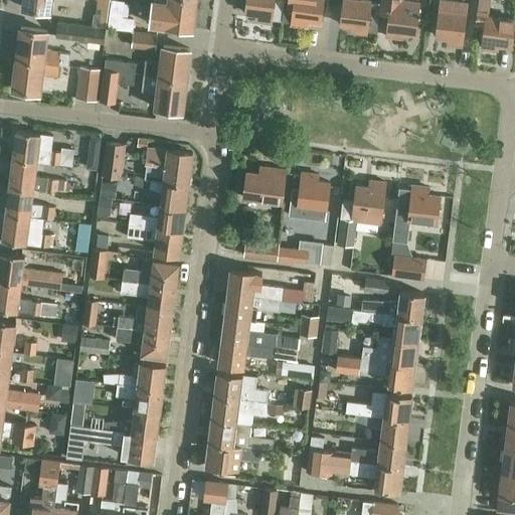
[(23,0),(23,8),(49,11),(50,0),(23,0)]
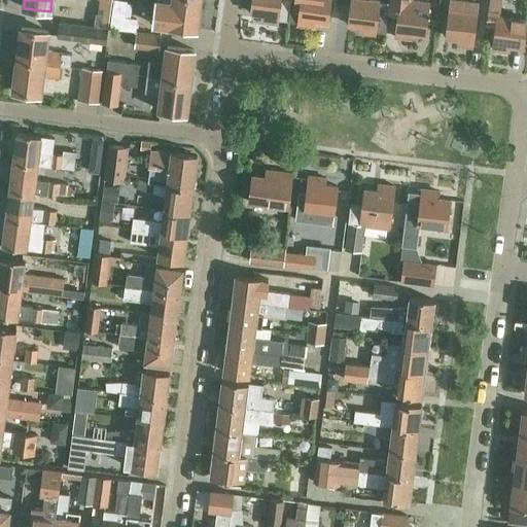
[(108,29),(111,0),(100,0),(99,13),(96,13),(94,27),(108,29)]
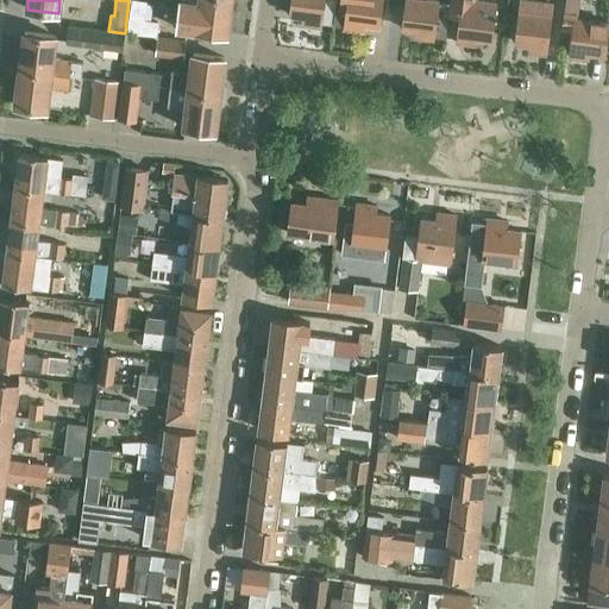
[(180,0),(176,27),(227,35),(231,0),(180,0)]
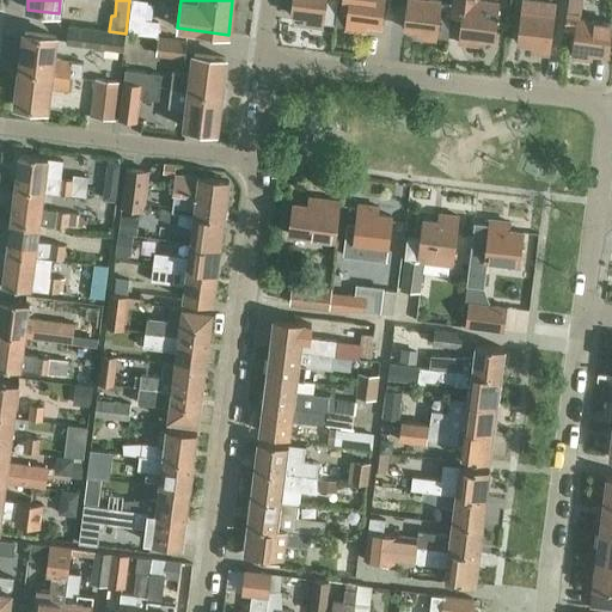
[(323,23),(334,24),(336,0),(291,0),(289,13),(305,16),(304,23),(323,25),(323,23)]
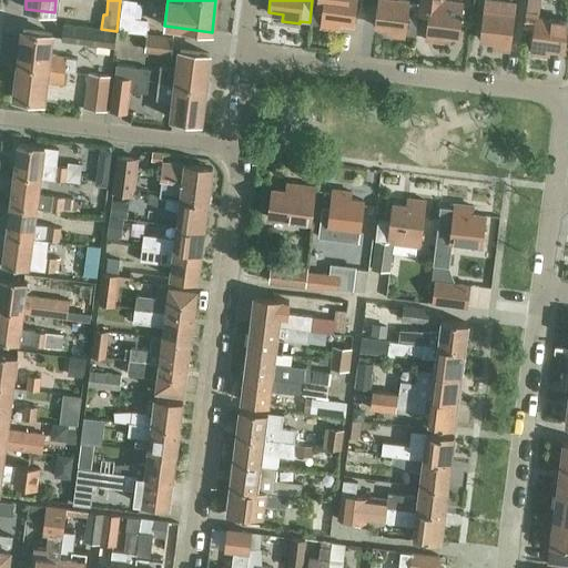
[(313,0),(311,22),(322,23),(321,26),(338,28),(340,21),(353,22),(355,0),(313,0)]
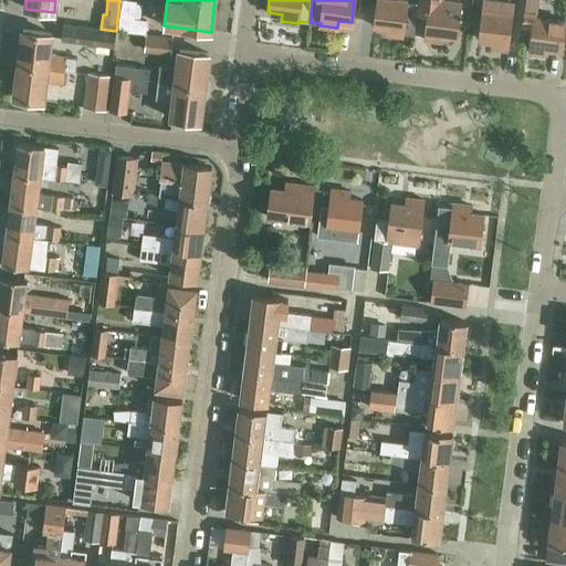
[(413,35),(417,13),(418,6),(407,3),(407,2),(395,0),(376,0),(373,25),(387,28),(386,34),(402,37),(402,33),(413,35)]
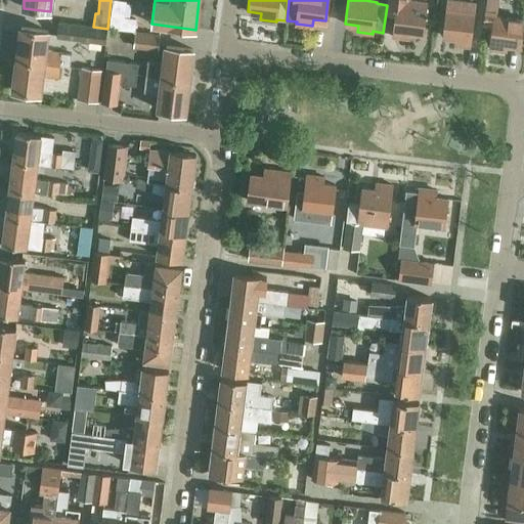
[(387,0),(387,5),(386,12),(396,14),(394,37),(408,38),(409,32),(422,33),(426,3),(408,1),(407,0),(387,0)]
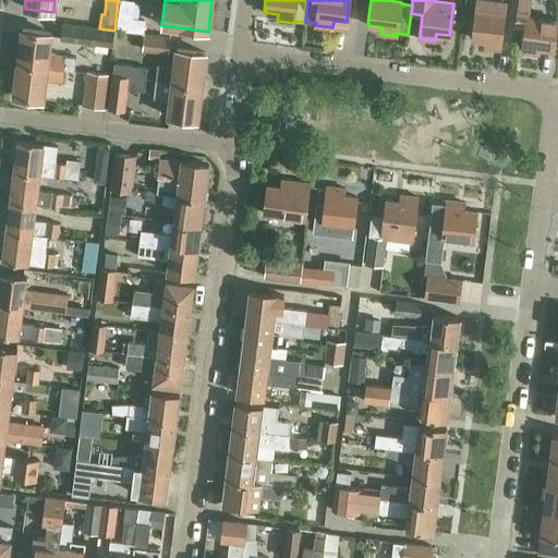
[(484,47),(500,49),(506,3),(477,0),(476,0),(472,38),(485,40),(484,47)]
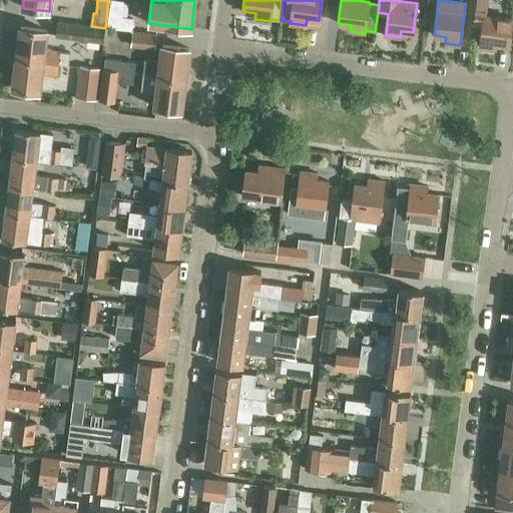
[(486,0),(475,0),(473,25),(482,26),(479,47),(495,49),(496,43),(508,45),(511,19),(485,15),(486,0)]
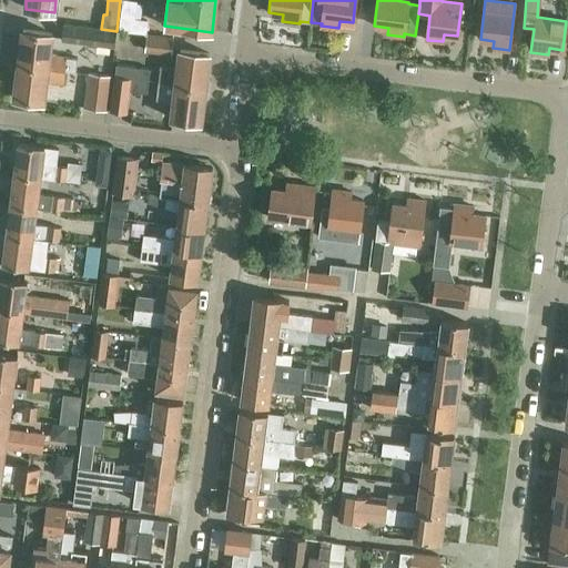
[(117,31),(101,29),(63,24),(61,40),(114,46),(117,31)]
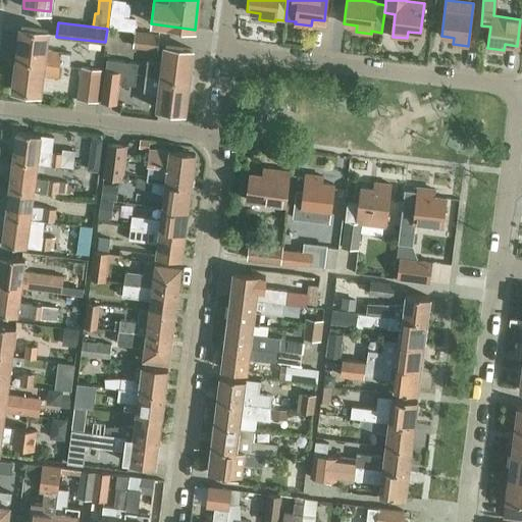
[(16,59),(60,64),(61,52),(45,50),(47,31),(20,28),(16,59)]
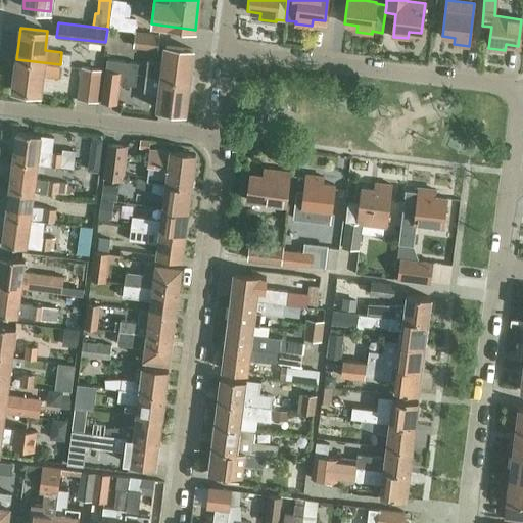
[(134,47),(157,50),(159,36),(136,33),(134,47)]
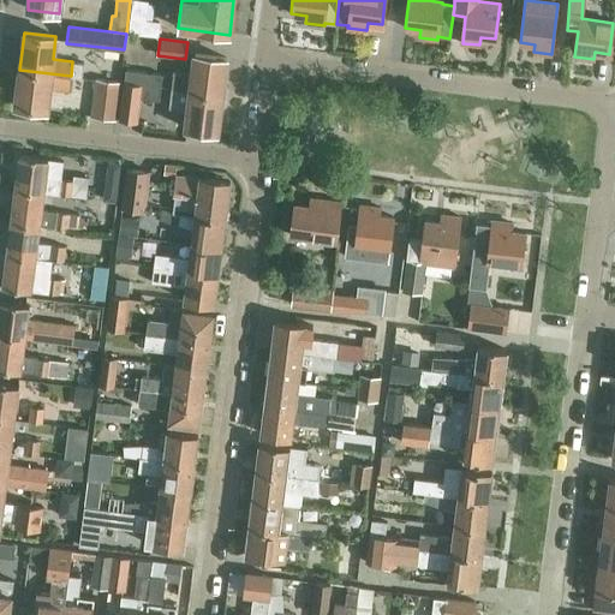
[(171,89),(221,95),(226,59),(195,54),(192,73),(173,71),(171,89)]
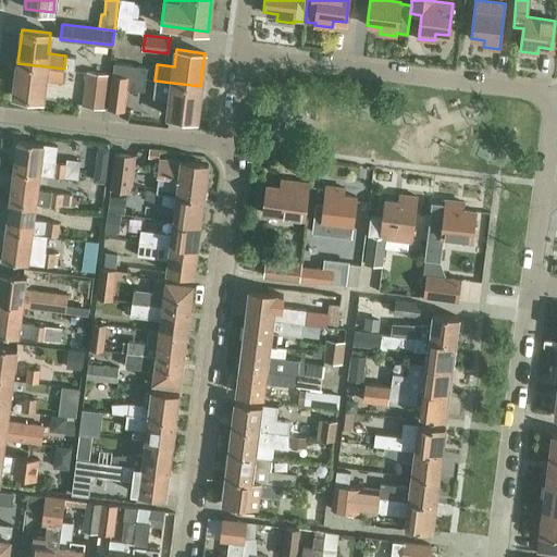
[(62,82),(64,69),(17,63),(14,97),(42,100),(45,79),(62,82)]
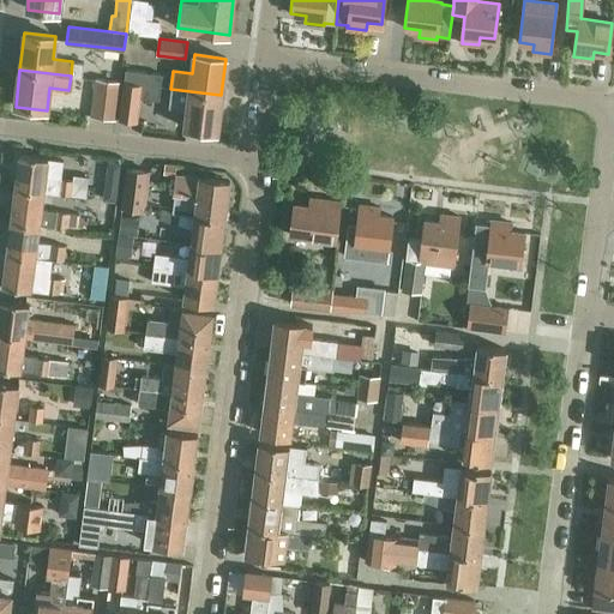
[(122,82),(160,86),(162,76),(124,70),(122,82)]
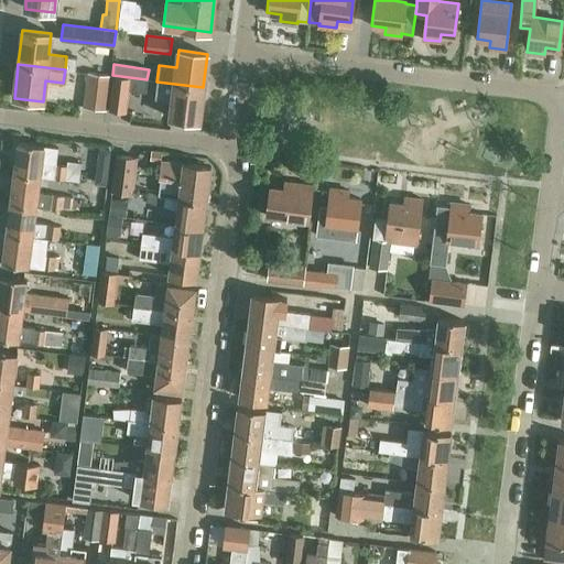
[(83,106),(105,110),(111,76),(76,71),(74,82),(87,84),(83,106)]
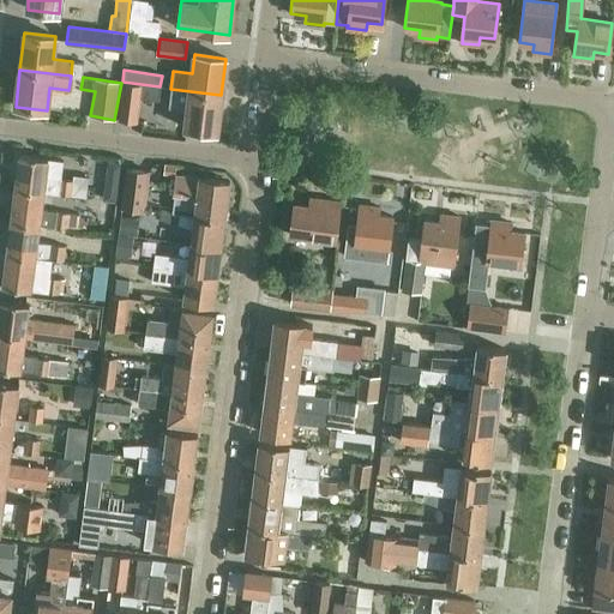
[(158,100),(160,86),(122,82),(120,95),(122,95),(119,120),(131,122),(134,96),(158,100)]
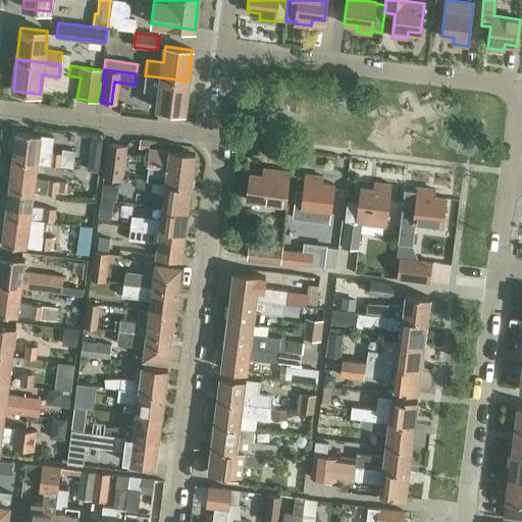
[(184,112),(188,81),(145,75),(143,91),(160,93),(157,108),(184,112)]
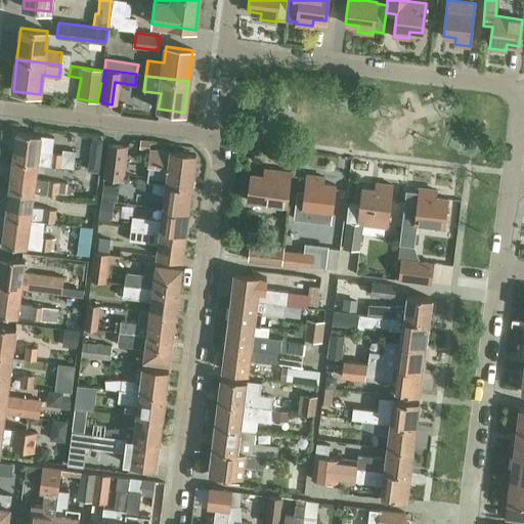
[(14,132),(11,160),(37,163),(73,168),(74,168),(76,151),(62,149),(61,155),(51,153),(53,137),(40,136),(14,132)]
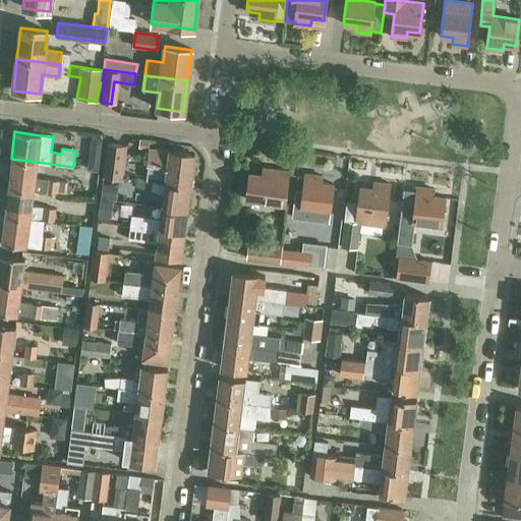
[(103,175),(121,177),(125,146),(106,143),(103,175)]
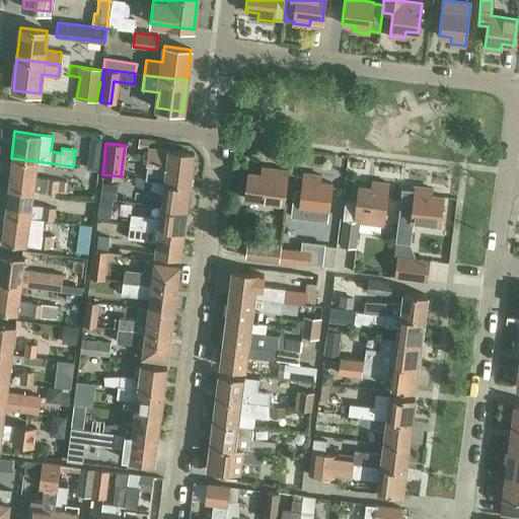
[(145,179),(190,184),(194,153),(149,147),(147,163),(145,179)]
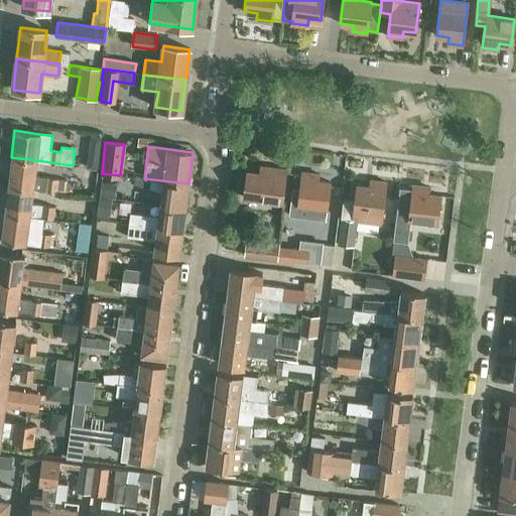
[(11,157),(7,185),(32,188),(66,192),(68,180),(34,175),(36,161),(73,166),(73,165),(72,165),(11,157)]
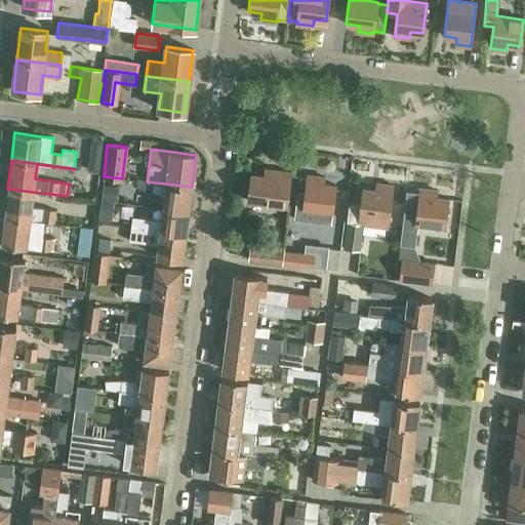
[(247,200),(288,205),(292,173),(264,169),(263,175),(250,173),(247,200)]
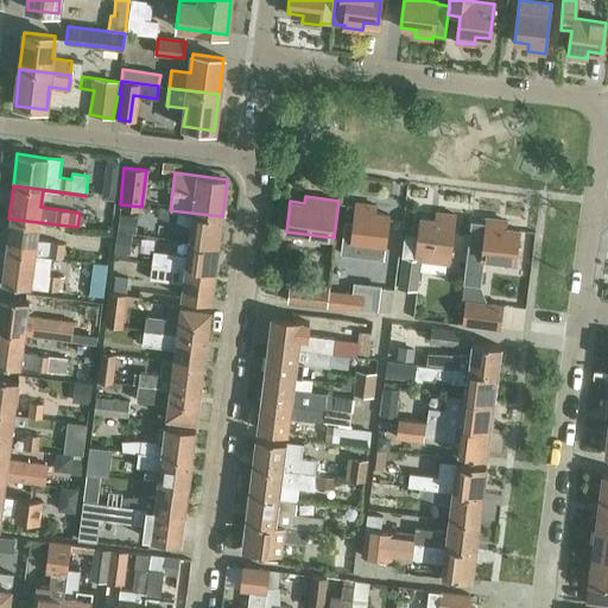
[(352,240),(382,244),(387,214),(373,213),(374,204),(356,202),(352,240)]
